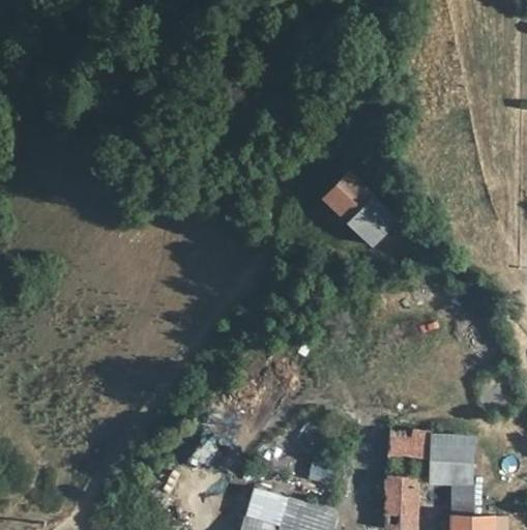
[(393,217),(347,171),(323,198),(333,208),(346,219),(370,245),(393,217)]
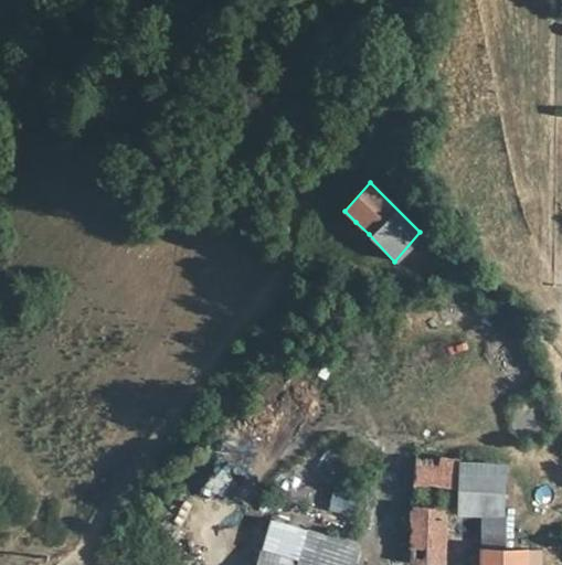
[(369,234),(356,222),(351,227),(363,240),(369,234)]
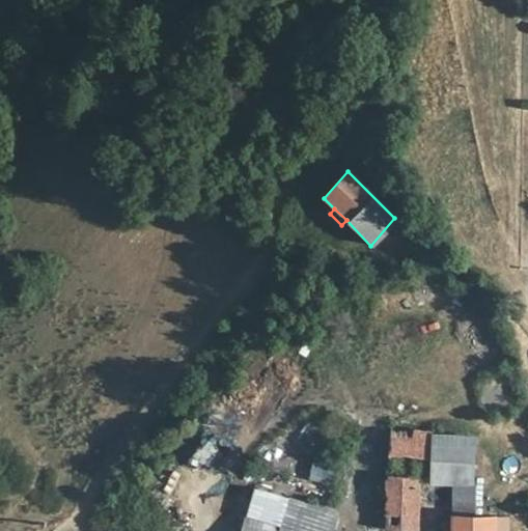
[(450,516),(472,516),(472,483),(468,482),(470,436),(432,432),(389,429),(386,452),(432,456),(431,483),(450,483),(450,516)]
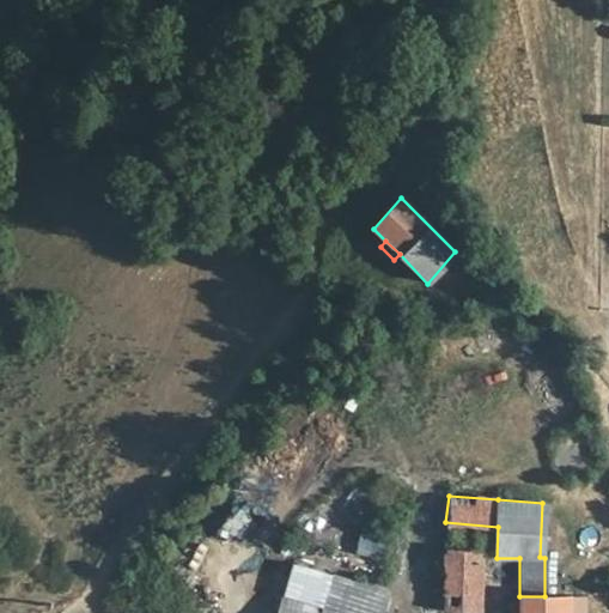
[(377,560),(384,536),(360,529),(353,553),(377,560)]
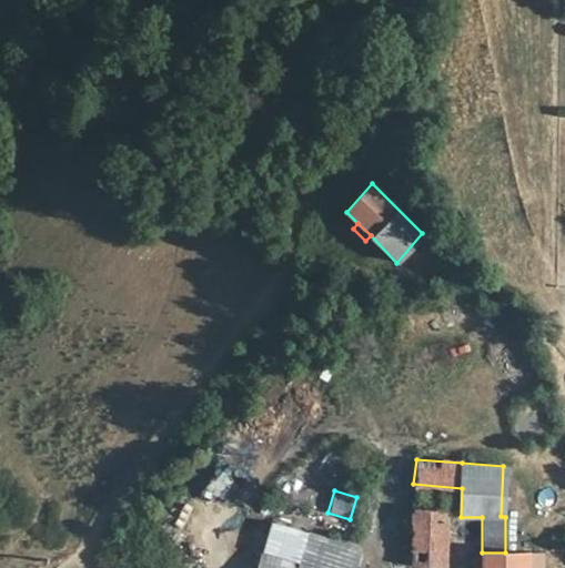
[(273,500),(264,497),(261,506),(269,510),(273,500)]
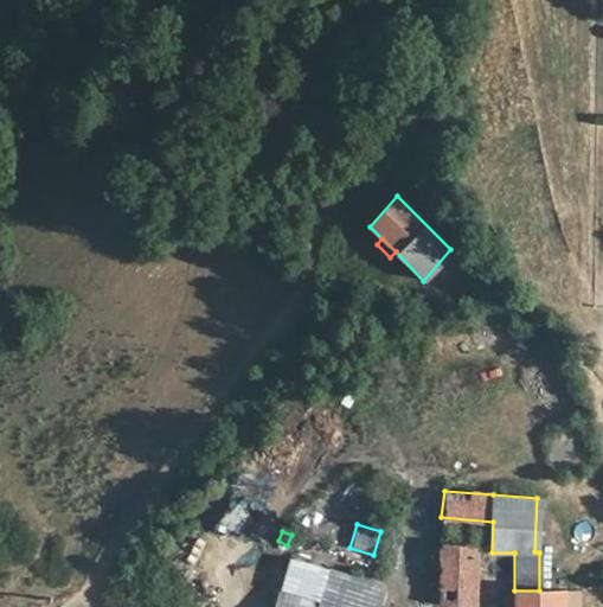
[(474,545),(440,543),(440,551),(440,581),(436,604),(470,606),(472,606),(474,551),(474,545)]
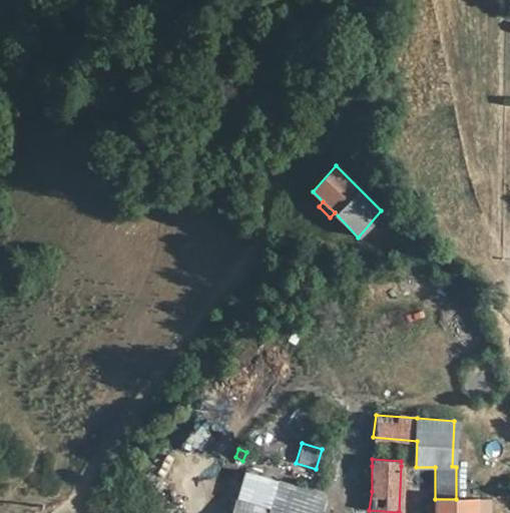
[(319,512),(324,495),(282,482),(273,510),(238,498),(232,512),(319,512)]
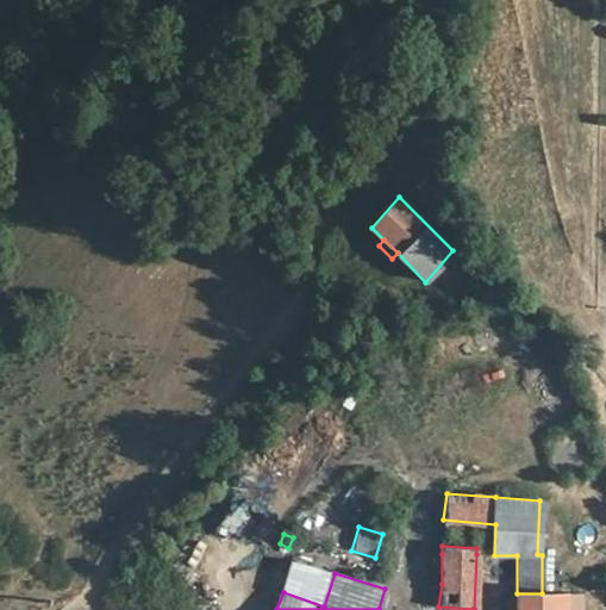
[(580,609),(580,595),(542,593),(517,593),(517,609),(580,609)]
